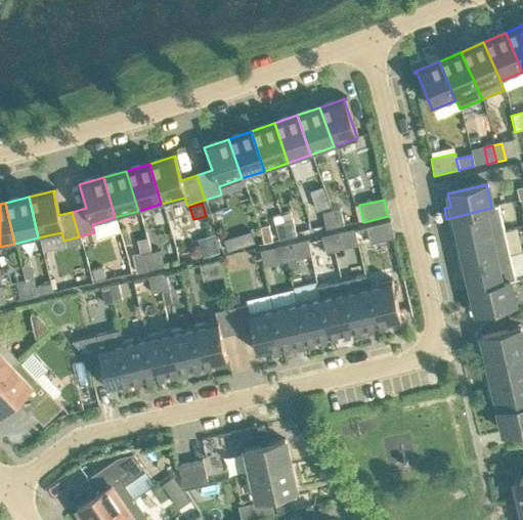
[(454,228),(459,242),(504,231),(497,206),(491,208),(446,219),(449,229),(454,228)]
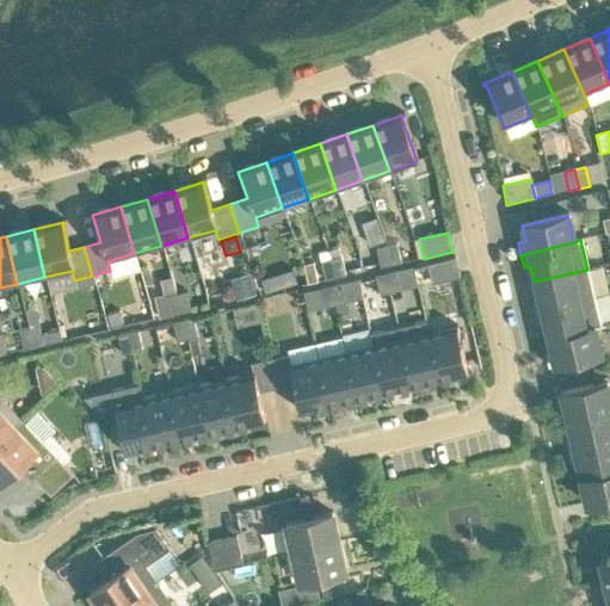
[(395,245),(386,247),(389,267),(400,265),(395,245)]
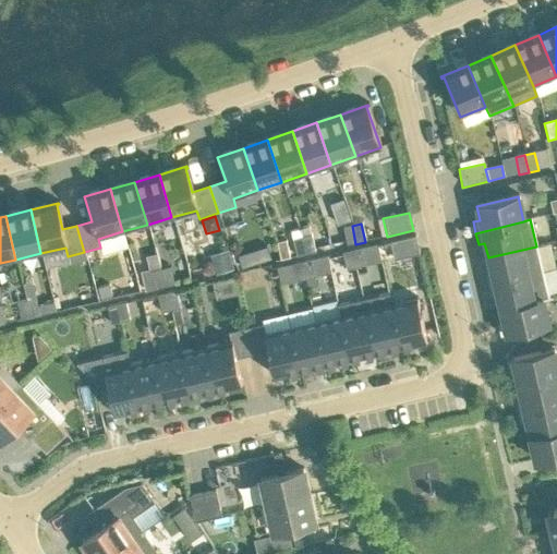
[(355,244),(352,226),(342,228),(347,247),(355,244)]
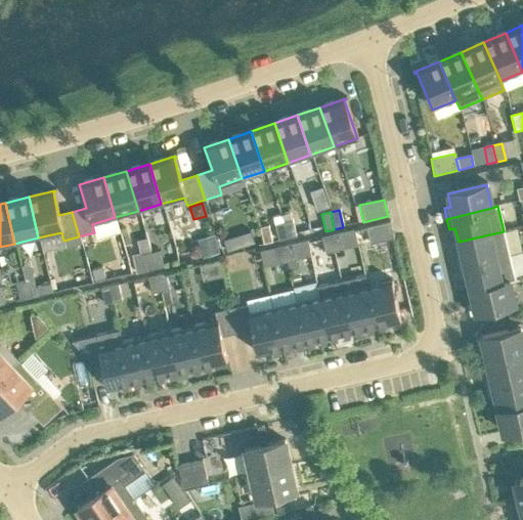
[(289,214),(281,217),(282,223),(292,221),(289,214)]
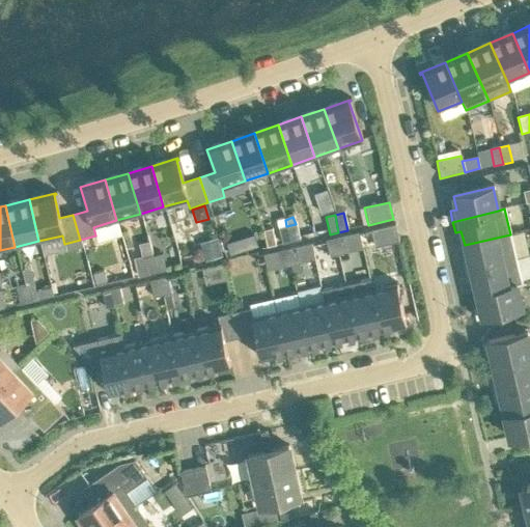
[(299,241),(296,224),(286,226),(290,243),(299,241)]
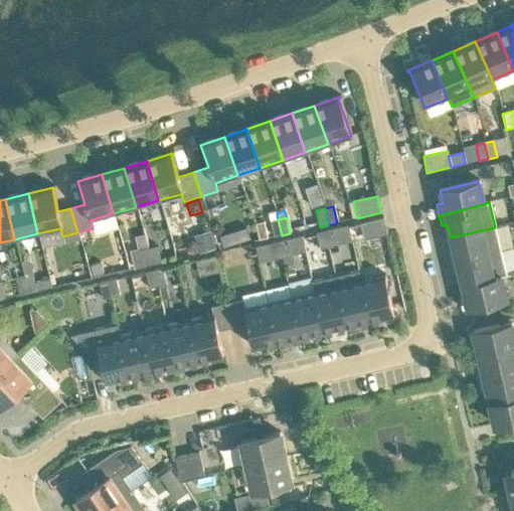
[(359,224),(362,240),(386,235),(382,218),(359,224)]
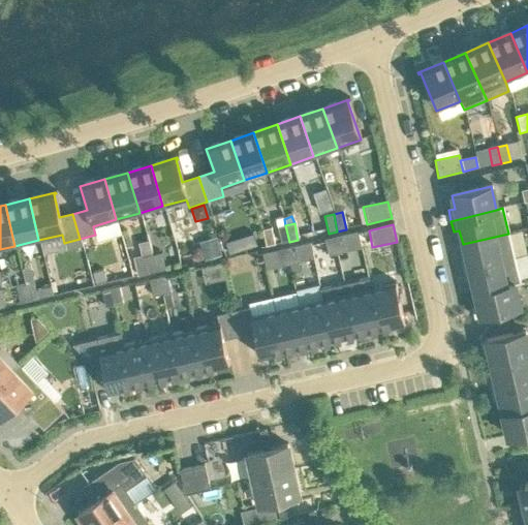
[(289,242),(285,225),(276,227),(280,244),(289,242)]
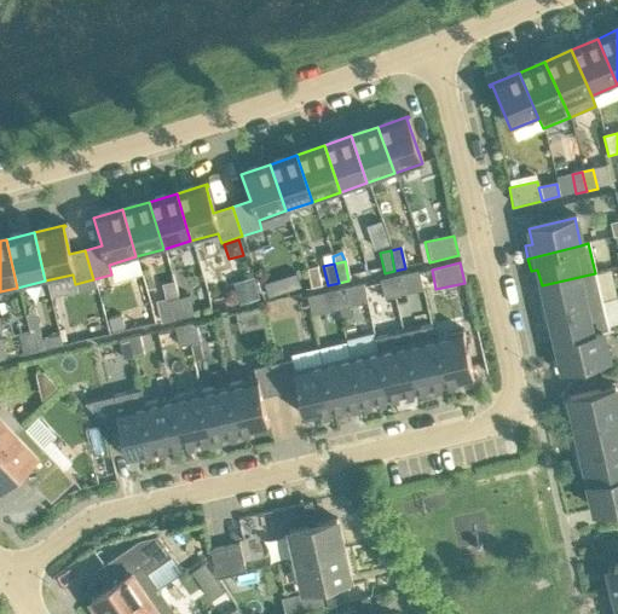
[(317,268),(306,270),(311,290),(321,288),(317,268)]
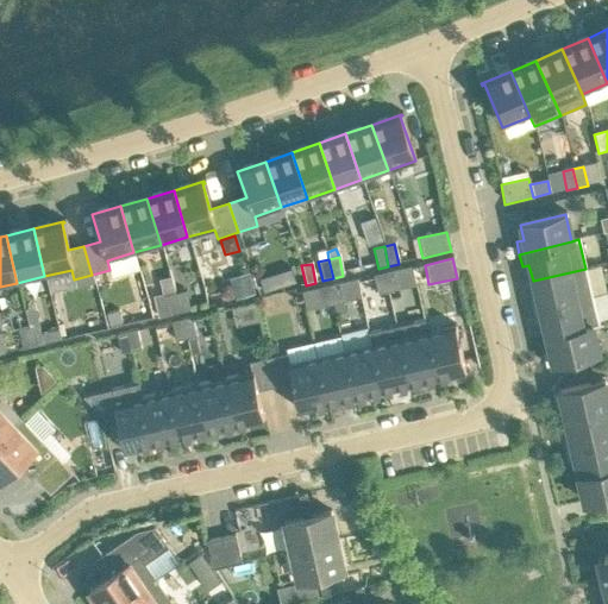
[(530,299),(532,312),(591,297),(585,269),(533,281),(537,297),(530,299)]
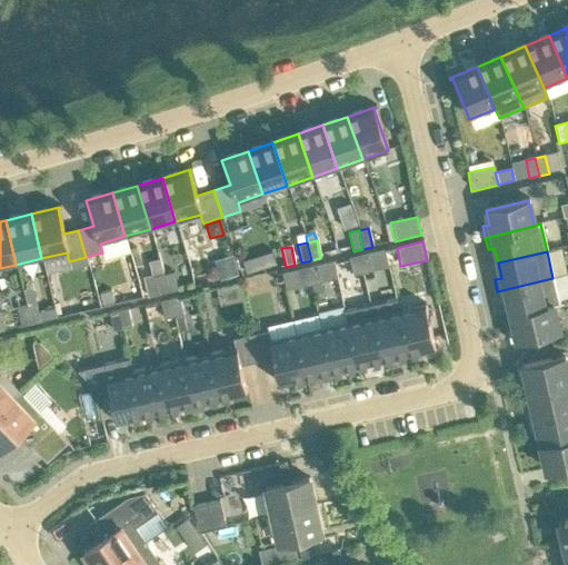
[(217,258),(221,276),(240,270),(235,253),(217,258)]
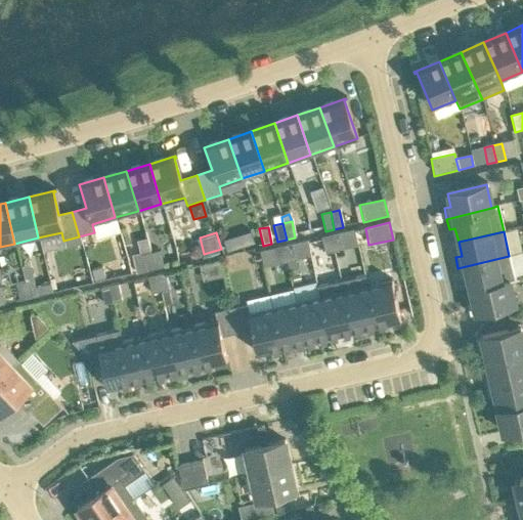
[(250,233),(238,236),(242,249),(254,245),(250,233)]
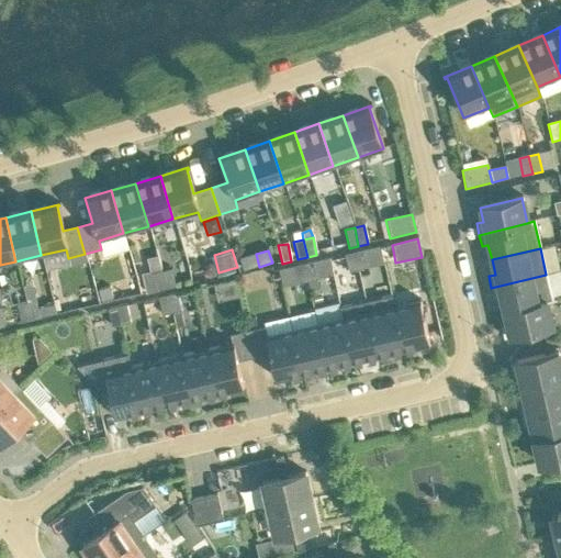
[(363,250),(354,253),(358,271),(367,269),(363,250)]
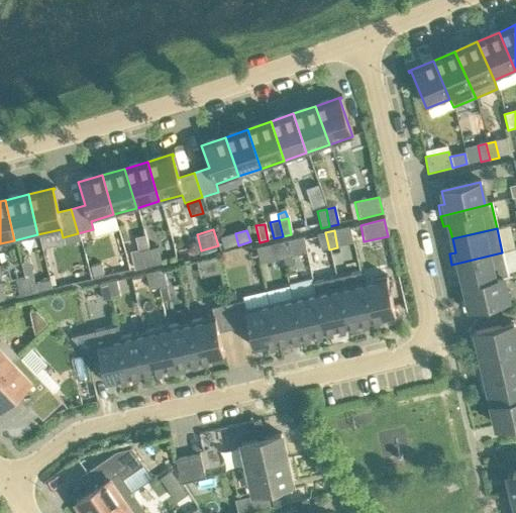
[(329,249),(325,232),(316,234),(320,251),(329,249)]
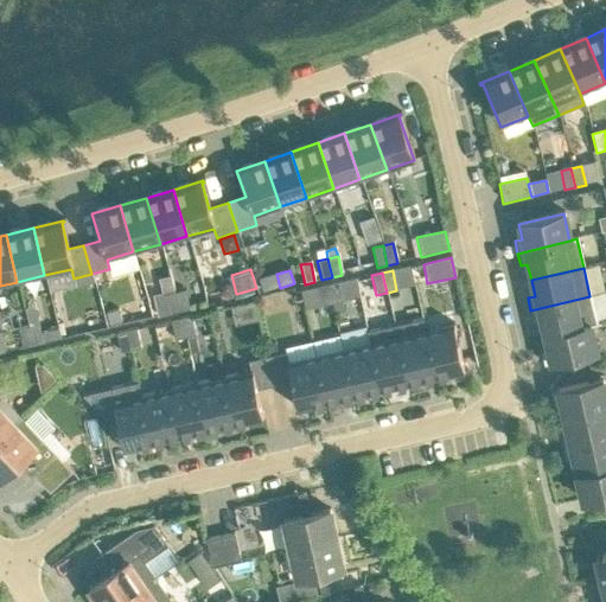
[(337,283),(327,286),(331,306),(342,303),(337,283)]
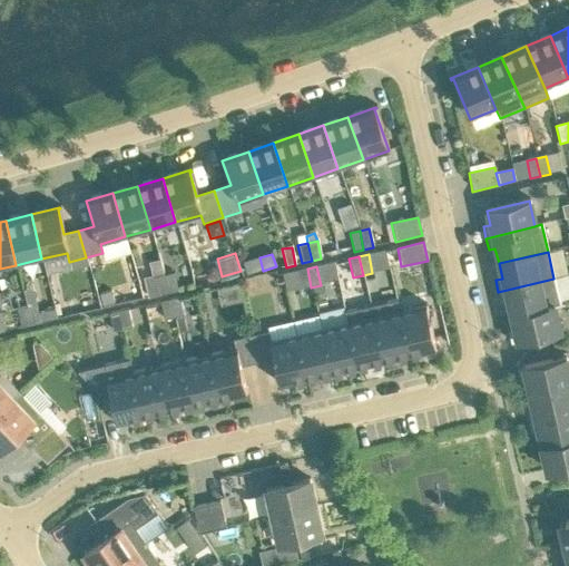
[(311,288),(307,269),(297,271),(302,290),(311,288)]
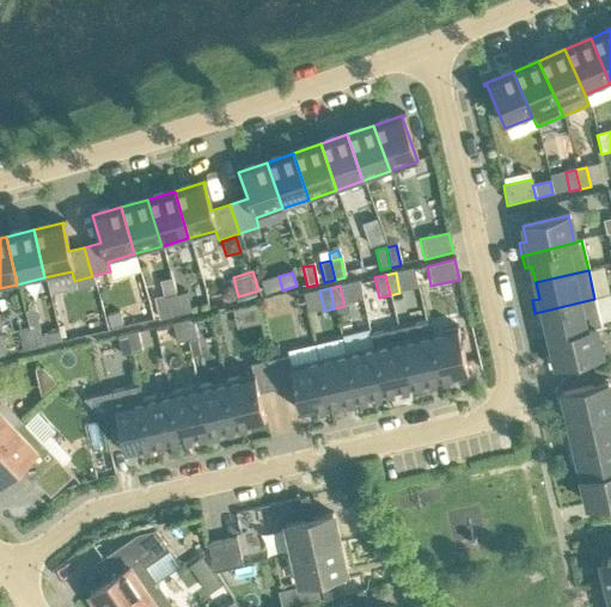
[(185,294),(176,296),(181,316),(190,313),(185,294)]
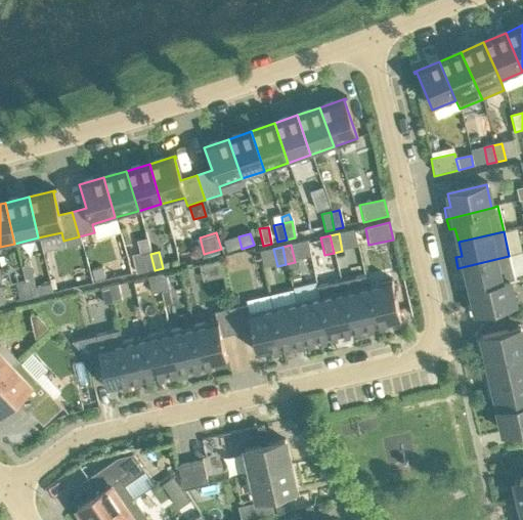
[(155,270),(150,254),(141,256),(145,272),(155,270)]
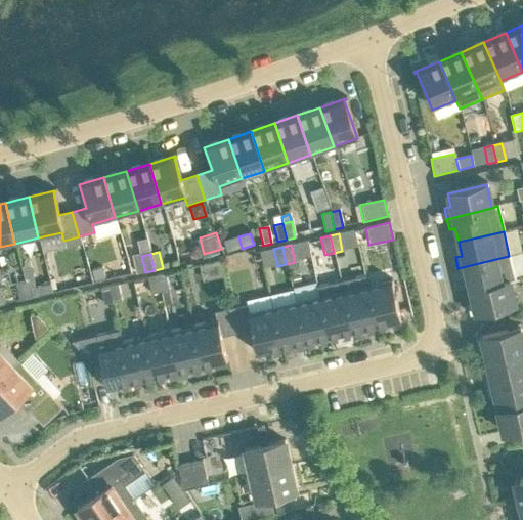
[(467,276),(470,290),(509,280),(509,283),(515,282),(509,256),(458,268),(461,278),(467,276)]
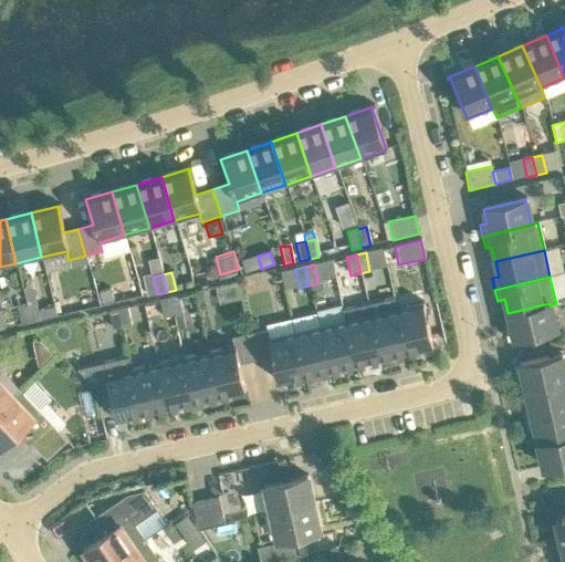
[(110,291),(97,294),(101,305),(113,302),(110,291)]
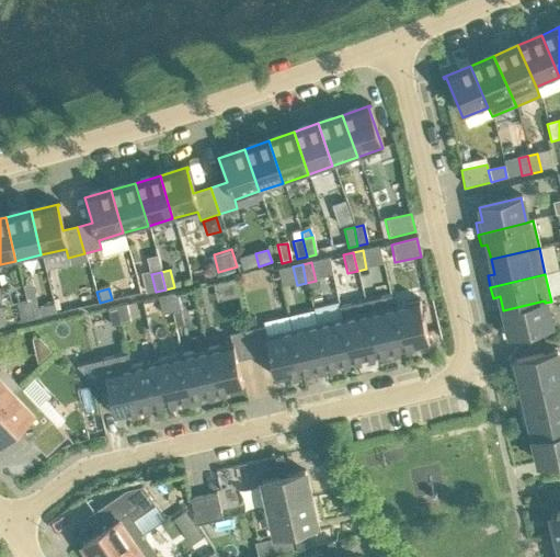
[(176,294),(167,296),(171,314),(180,311),(176,294)]
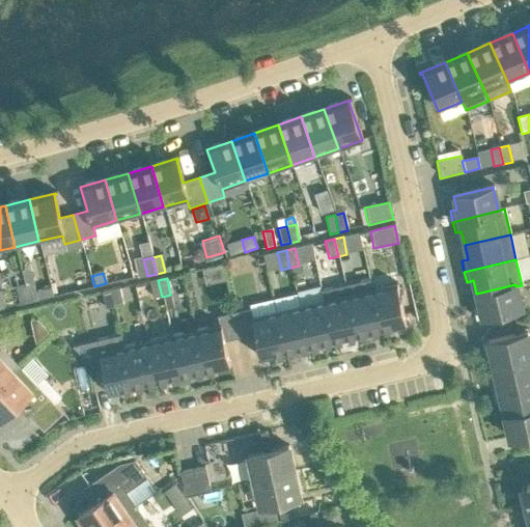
[(162,297),(158,280),(148,282),(152,299),(162,297)]
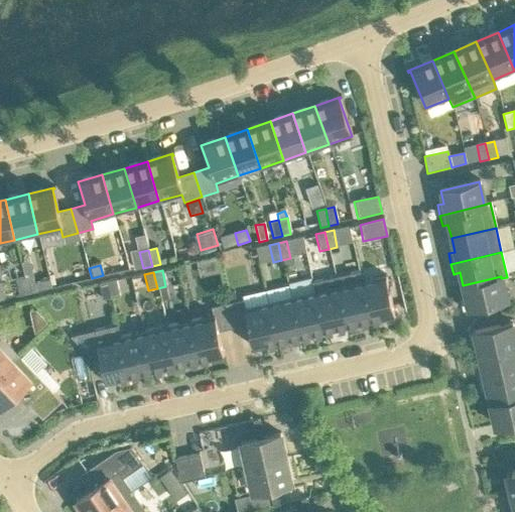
[(370,323),(361,282),(359,273),(335,278),(338,287),(347,328),(370,323)]
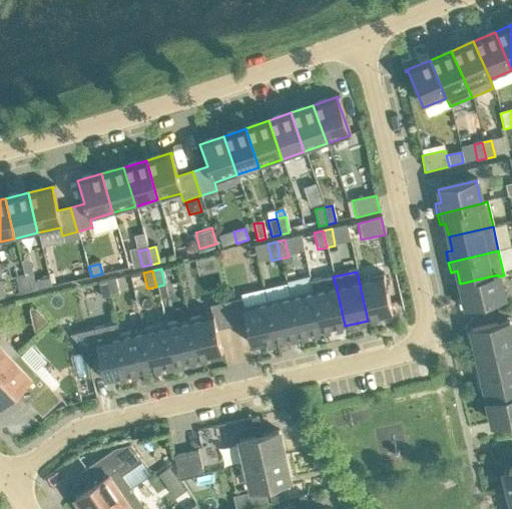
[(32,275),(23,277),(27,294),(36,292),(32,275)]
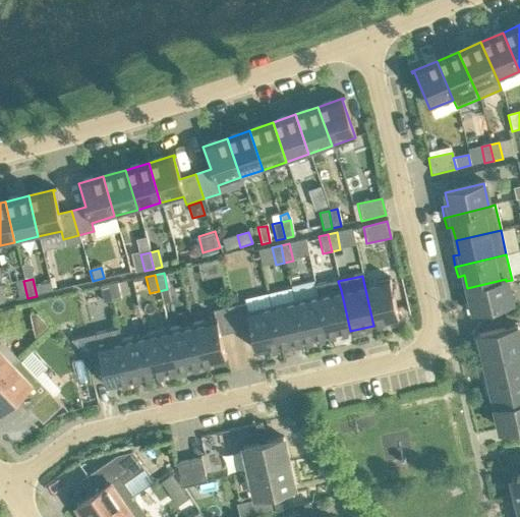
[(389,279),(364,285),(373,326),(400,320),(399,318),(398,319),(389,279)]
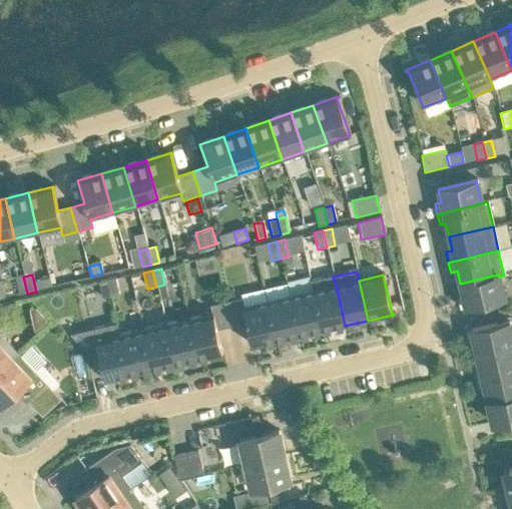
[(498,275),(460,284),(462,297),(457,298),(459,310),(503,299),(498,277),(498,275)]
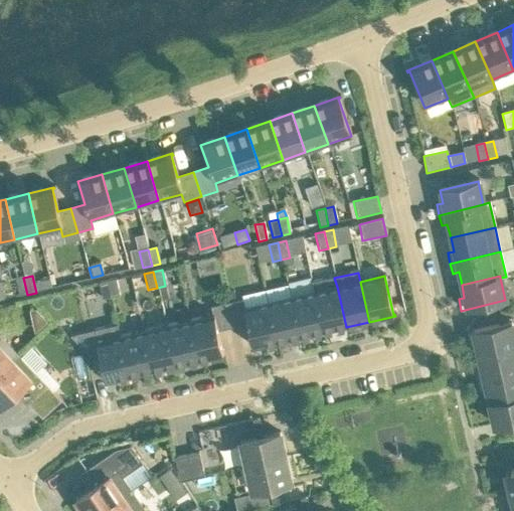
[(27,295),(23,278),(15,280),(18,297),(27,295)]
